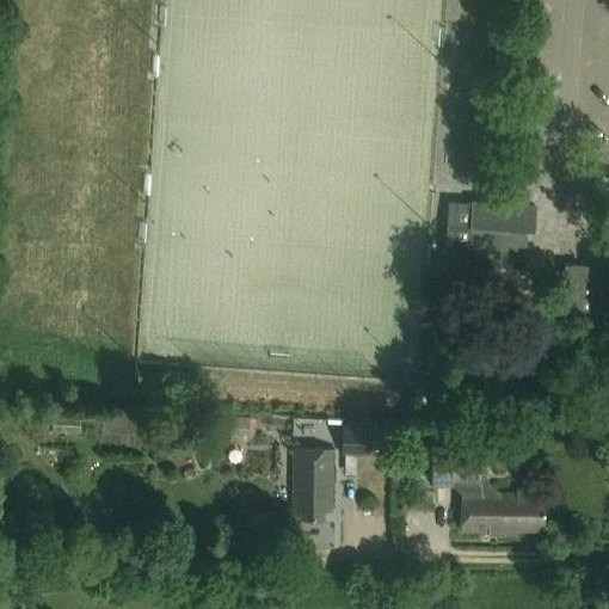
[(536,234),(537,209),(484,204),(483,228),(474,228),(472,265),(526,269),(528,233),(536,234)]
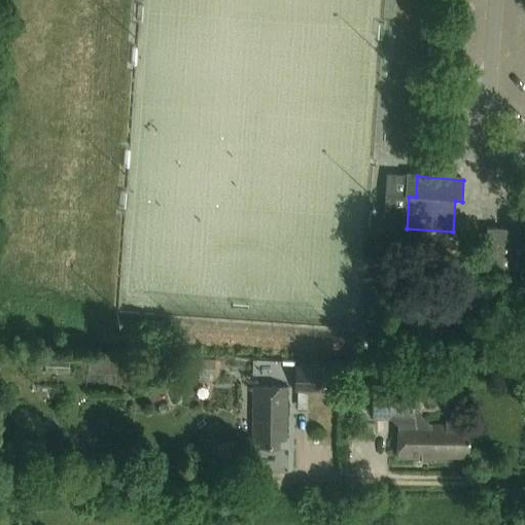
[(524,233),(489,230),(485,282),(524,284),(524,233)]
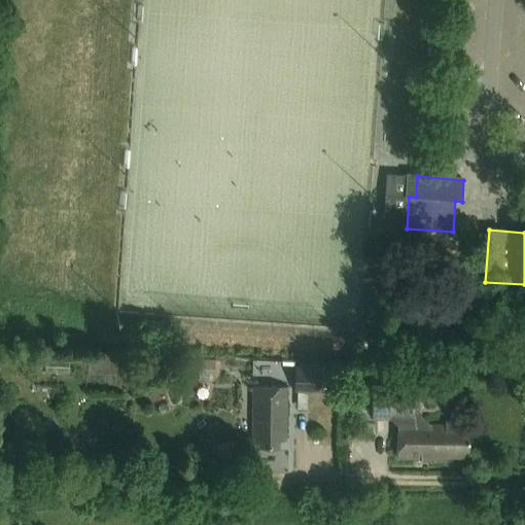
[(200,360),(200,381),(215,381),(216,361),(200,360)]
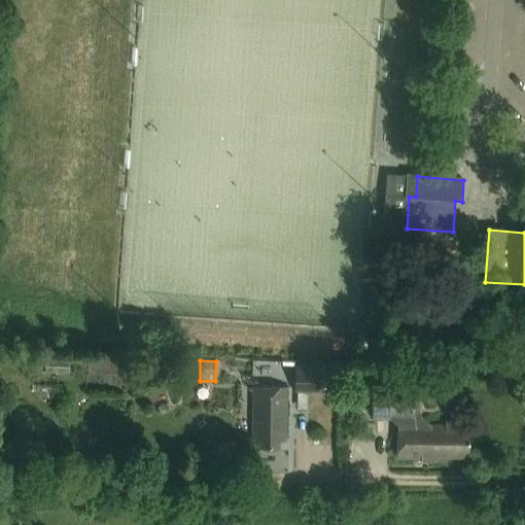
[(324,372),(296,371),(295,393),(323,393),(324,372)]
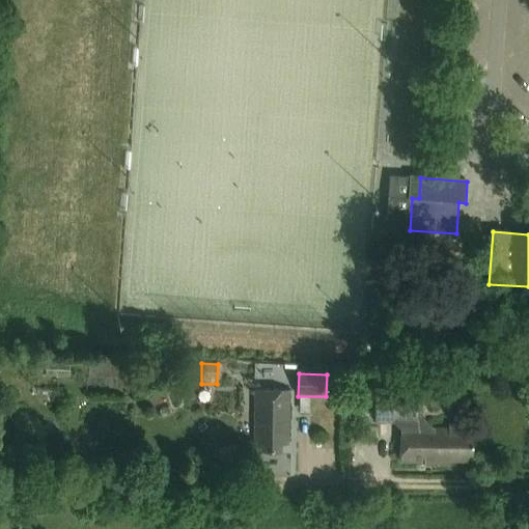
[(426,464),(426,466),(452,466),(452,463),(469,463),(469,456),(475,456),(475,437),(471,437),(471,426),(450,426),(450,429),(436,429),(422,417),(419,417),(419,391),(379,390),(379,423),(396,423),(404,429),(402,464),(426,464)]
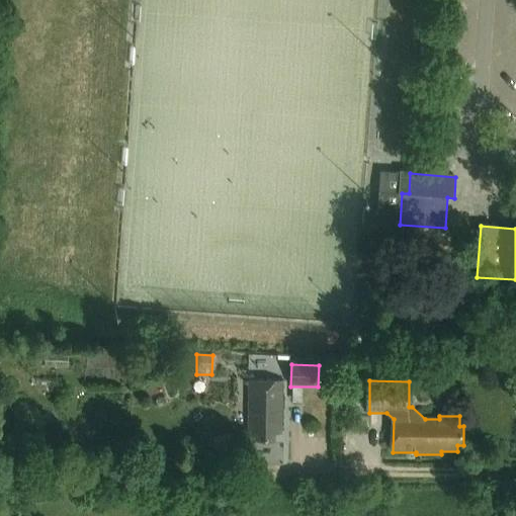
[(257,433),(257,440),(276,441),(276,434),(282,434),(283,381),(251,381),(251,433),(257,433)]
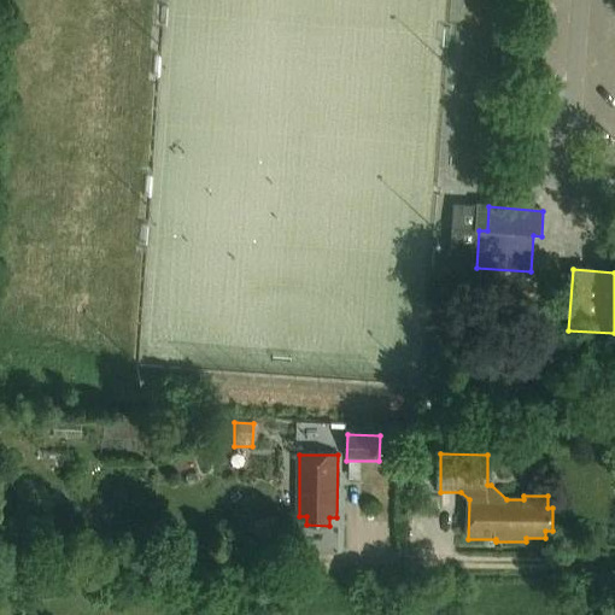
[(285,540),(275,516),(247,526),(257,551),(285,540)]
